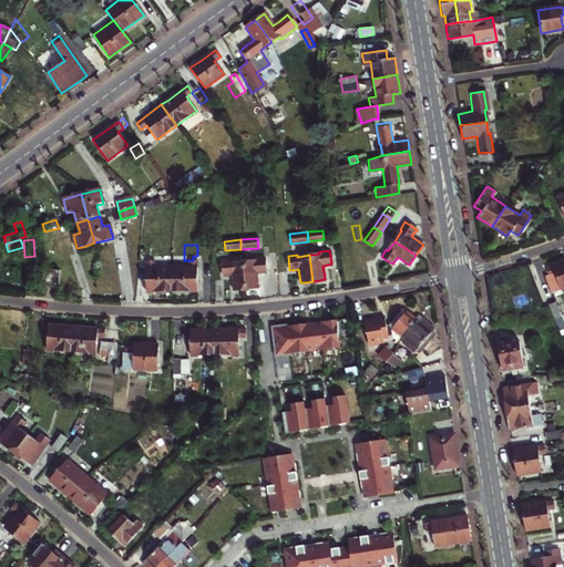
[(254,258),(254,261),(243,263),(245,288),(253,288),(257,288),(256,274),(265,272),(264,258),(254,258)]
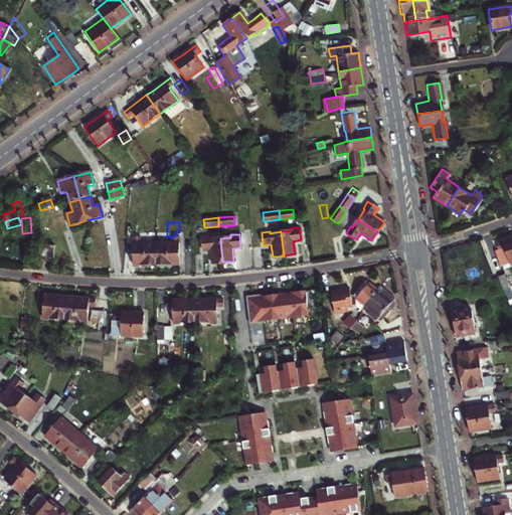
[(502,247),(507,262),(511,260),(511,235),(505,238),(494,242),(496,250),(502,247)]
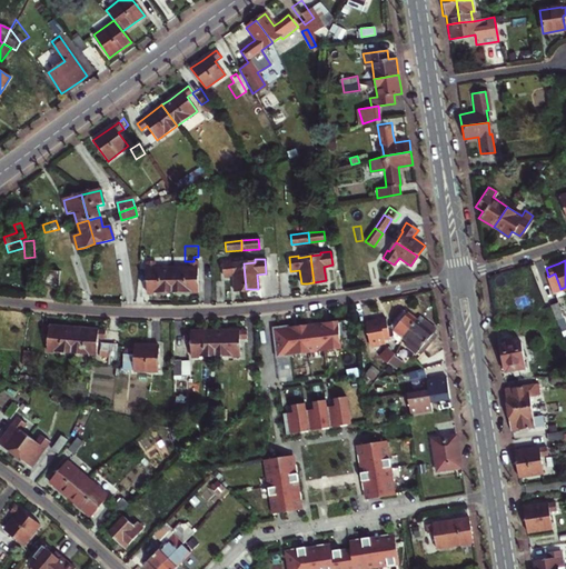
[(155,261),(147,261),(147,292),(160,292),(172,292),(171,269),(156,269),(155,261)]
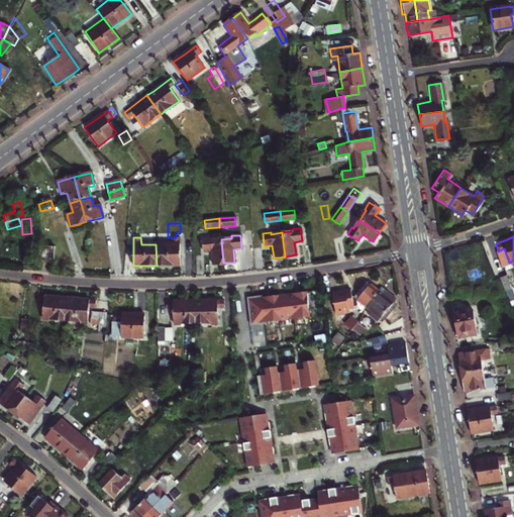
[(172,244),(156,244),(157,266),(171,266),(180,265),(180,237),(176,237),(172,237),(172,244)]
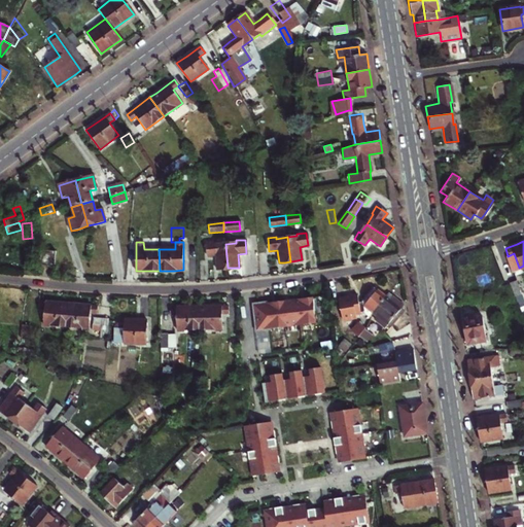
[(215,255),(216,269),(221,269),(228,268),(225,244),(215,245),(215,243),(206,244),(207,256),(215,255)]
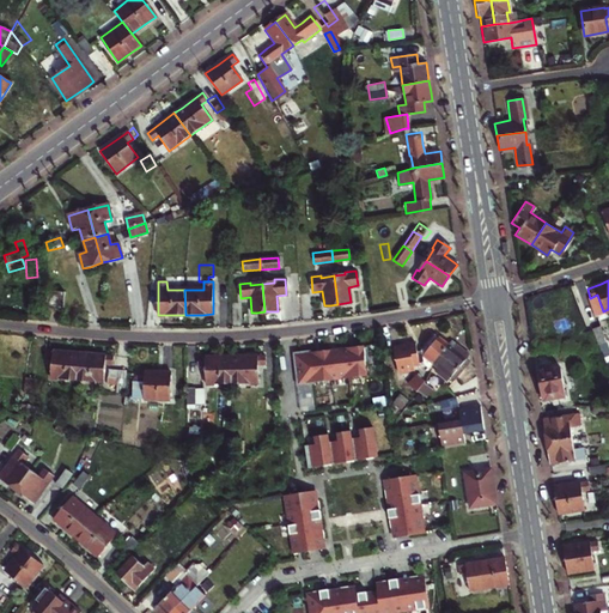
[(48,292),(47,309),(62,311),(64,293),(48,292)]
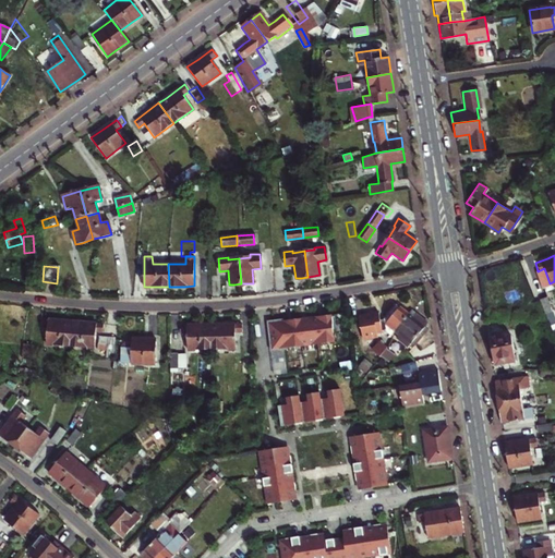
[(544,268),(538,271),(534,271),(540,287),(550,283),(544,268)]
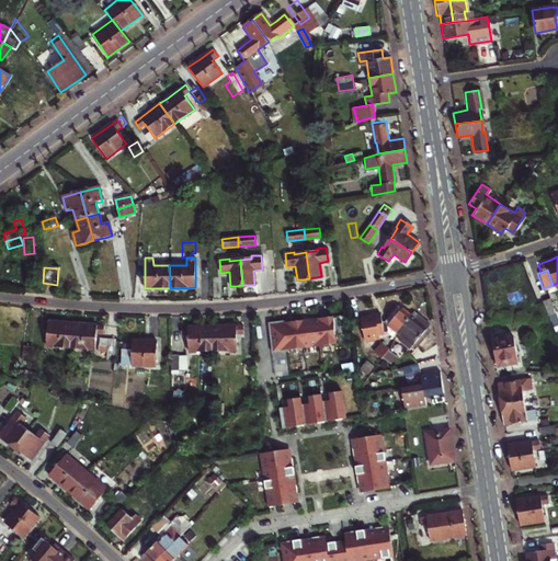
[(548,297),(541,299),(546,313),(547,313),(554,311),(548,297)]
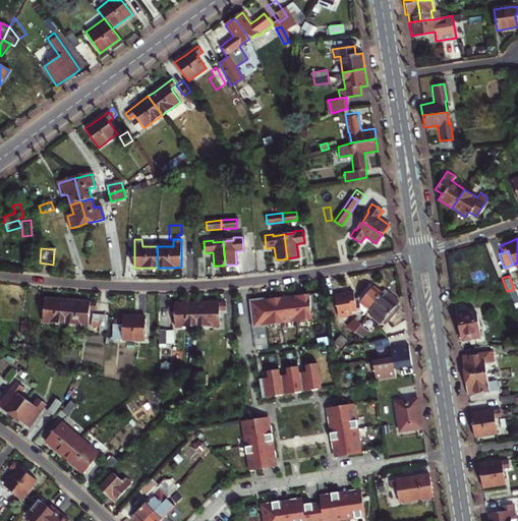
[(366,314),(367,310),(375,301),(380,293),(372,287),(372,289),(369,286),(366,290),(358,301),(360,303),(359,304),(357,307),(361,310),(366,314)]
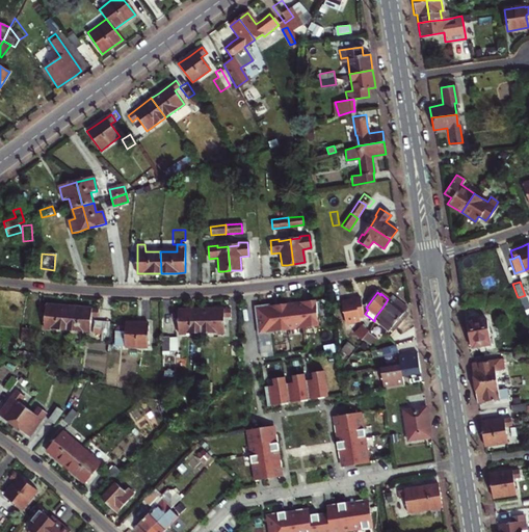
[(527,302),(525,295),(519,297),(522,304),(527,302)]
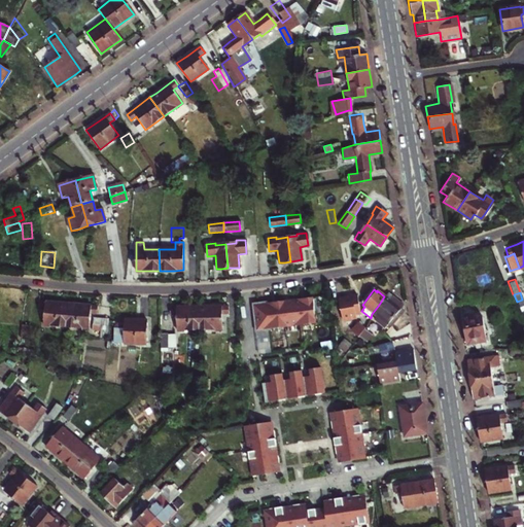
[(266,301),(268,315),(307,311),(308,322),(317,321),(314,296),(304,299),(279,301),(269,303),(269,301),(266,301)]
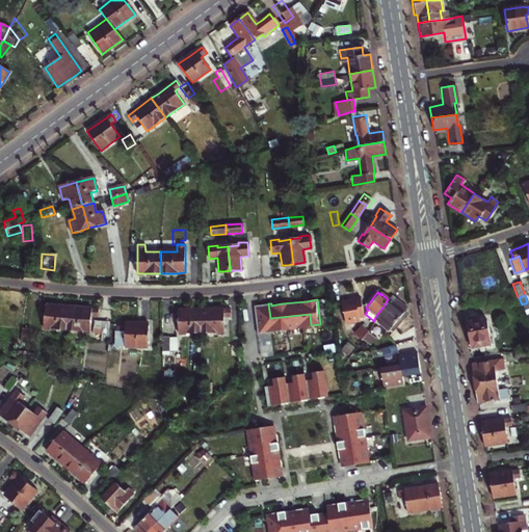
[(400,322),(406,314),(404,311),(406,309),(399,302),(395,299),(393,303),(388,299),(382,308),(400,322)]
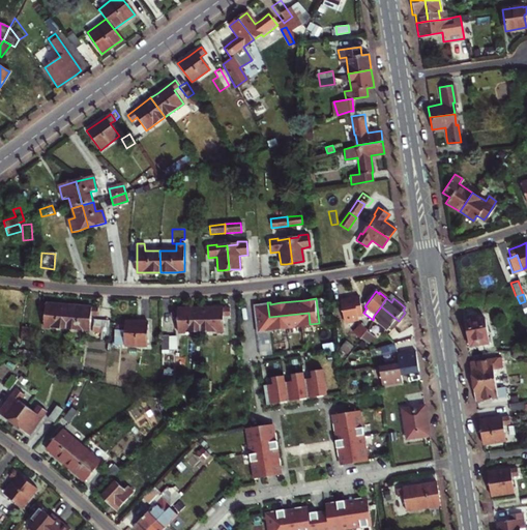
[(359,299),(341,303),(345,326),(358,323),(358,319),(368,316),(363,313),(366,310),(367,308),(364,306),(360,307),(359,299)]
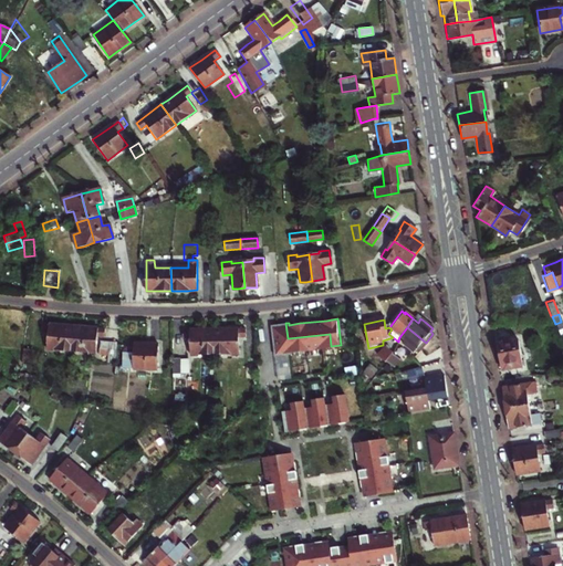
[(289,353),(288,338),(285,323),(277,325),(273,325),(277,354),(278,354),(281,379),(293,378),(289,353)]
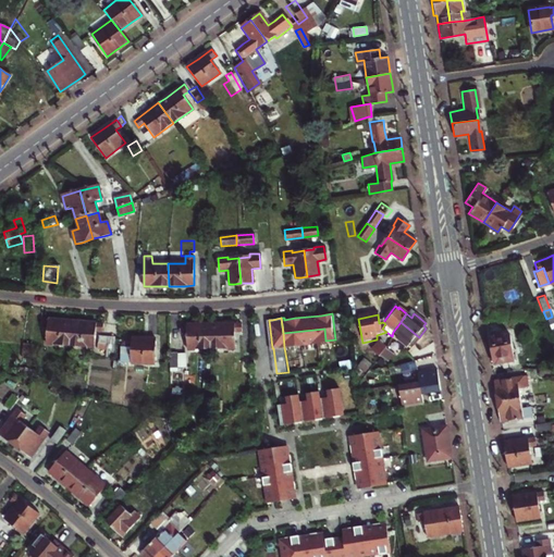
[(46,344),(70,346),(72,322),(49,320),(40,319),(39,327),(47,327),(46,344)]
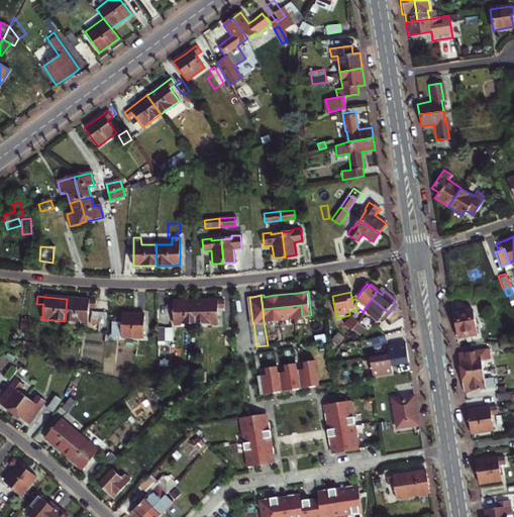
[(65,321),(63,336),(86,337),(87,321),(88,308),(94,308),(95,301),(84,300),(67,299),(65,321)]
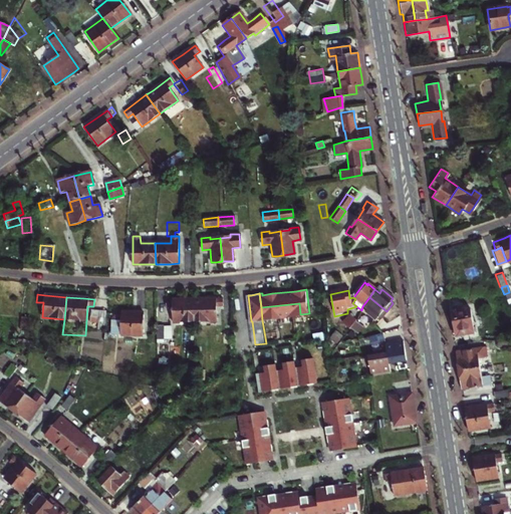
[(369,297),(362,306),(366,309),(364,311),(375,320),(377,316),(380,318),(382,315),(387,311),(369,297)]
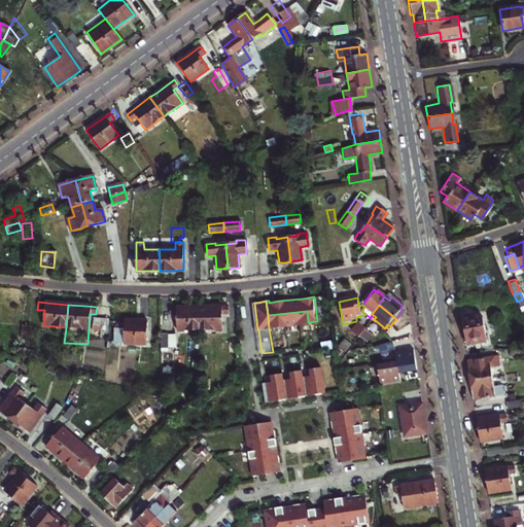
[(200,329),(199,306),(180,307),(170,307),(170,315),(177,314),(177,330),(200,329)]
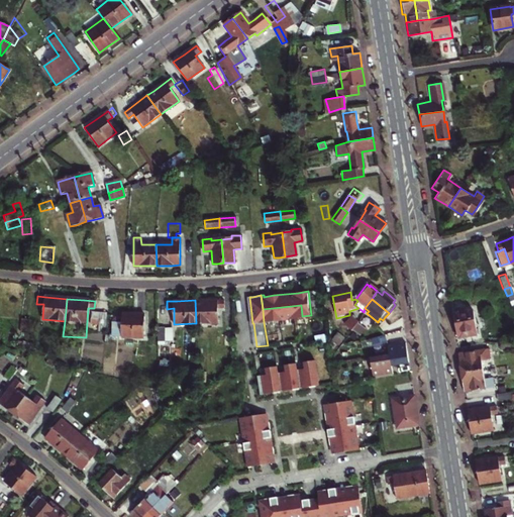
[(211,300),(195,300),(196,323),(217,323),(217,308),(223,307),(223,300),(211,300)]
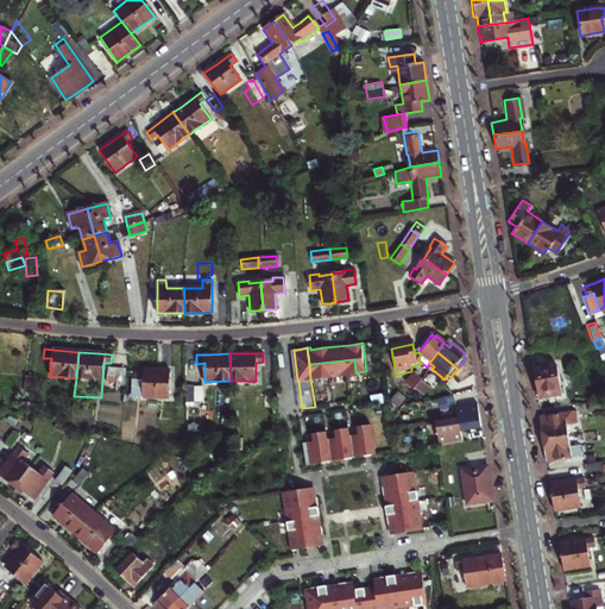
[(314,378),(314,377),(355,372),(354,359),(309,364),(310,380),(314,378)]
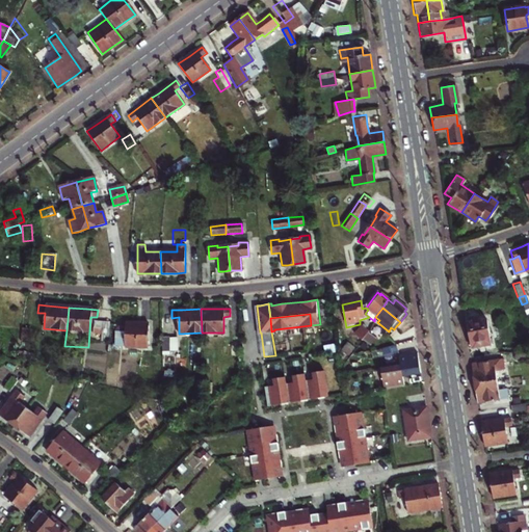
[(469,330),(466,333),(467,335),(467,338),(470,339),(471,346),(488,343),(485,319),(480,320),(480,318),(473,319),(473,321),(467,322),(469,330)]
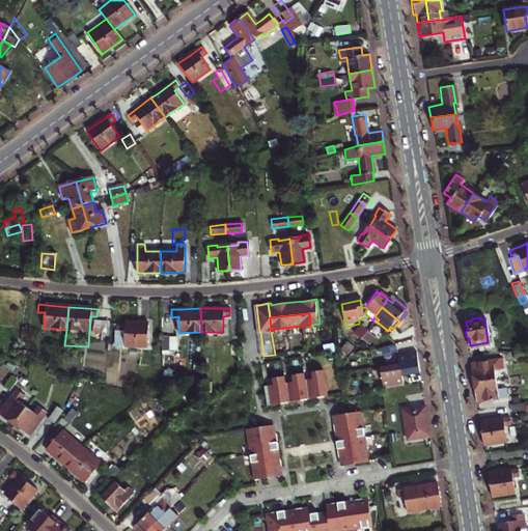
[(124,345),(147,345),(147,323),(136,323),(118,323),(118,330),(126,330),(124,345)]
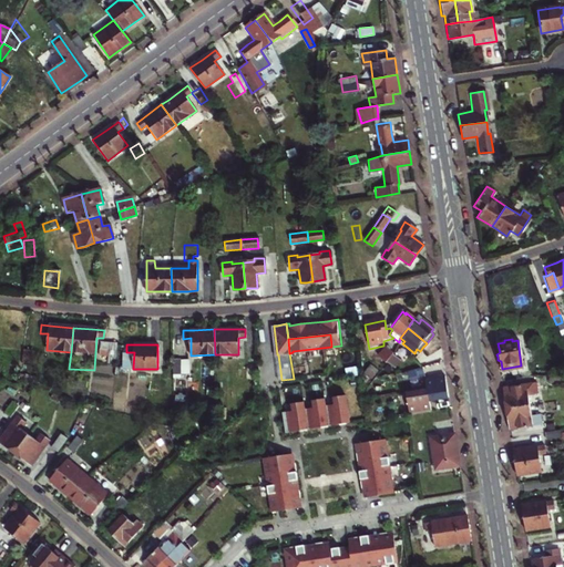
[(380,358),(388,363),(395,356),(387,349),(380,358)]
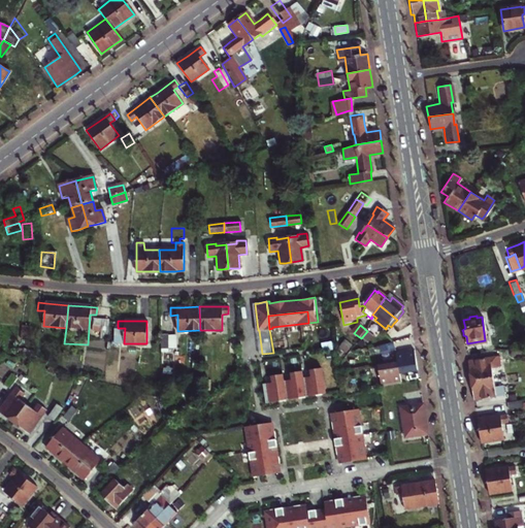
[(367,331),(361,338),(367,343),(373,336),(367,331)]
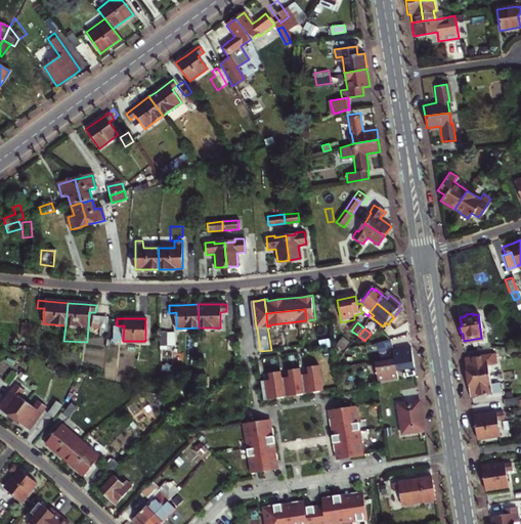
[(105,350),(106,337),(91,337),(91,344),(98,344),(98,350),(105,350)]
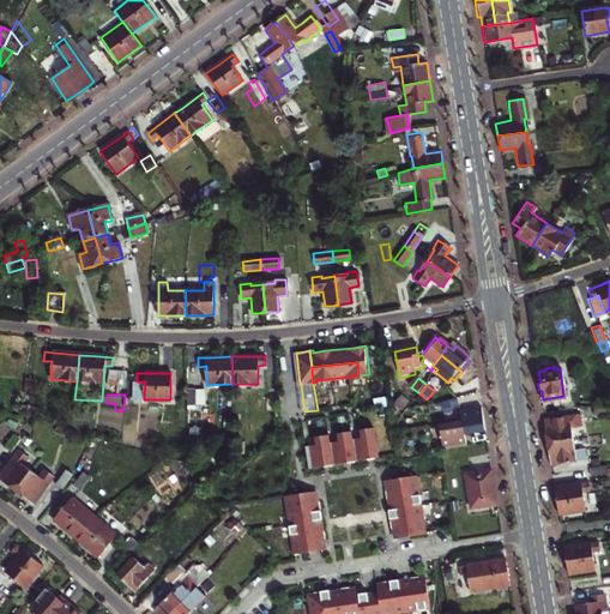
[(463,423),(465,434),(484,431),(483,420),(481,408),(460,411),(463,423)]
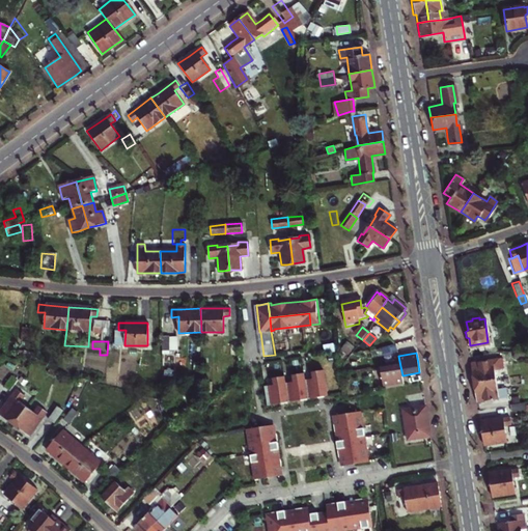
[(495,378),(493,367),(501,367),(500,358),(470,362),(472,373),(473,381),(495,378)]
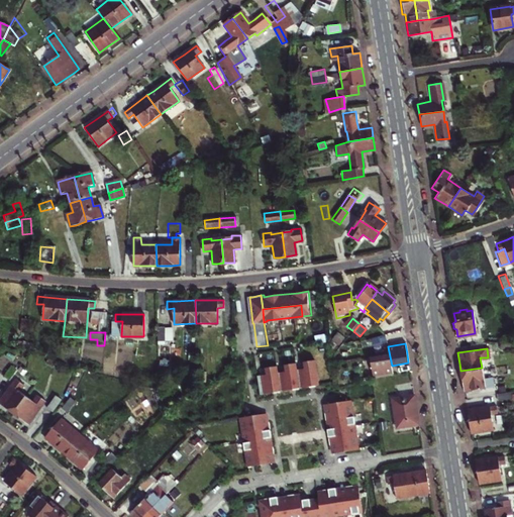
[(371,358),(374,379),(394,375),(393,371),(392,366),(390,356),(371,358)]
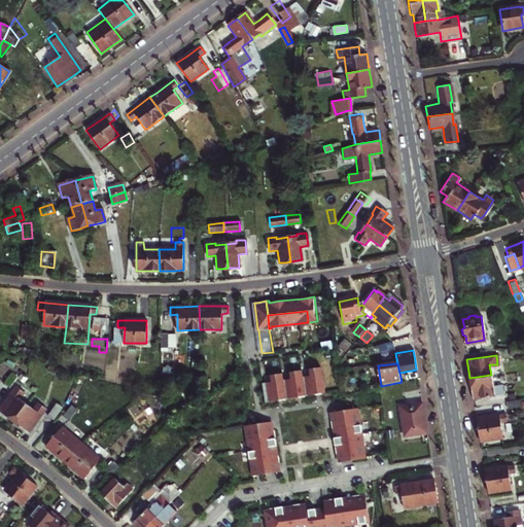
[(319,394),(315,369),(304,370),(305,377),(297,378),(300,396),(310,395),(319,394)]
